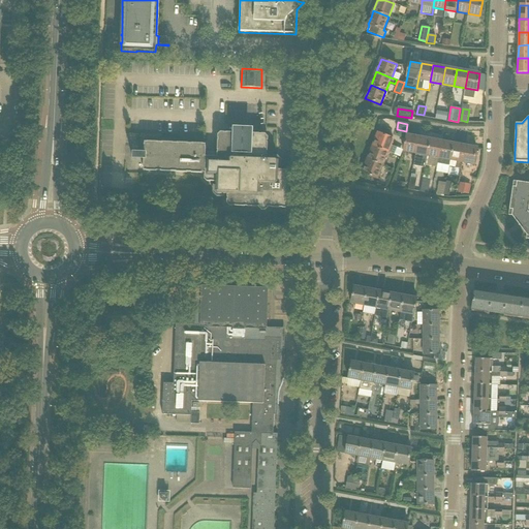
[(379,133),(387,136),(391,130),(382,127),(379,133)]
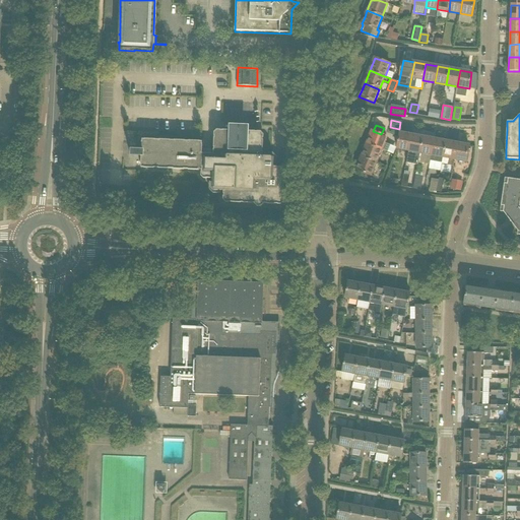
[(223,190),(223,200),(225,203),(254,204),(257,207),(261,207),(264,204),(281,205),(284,202),(285,170),(282,168),(274,167),(274,158),(271,155),(263,155),(264,134),(261,131),(239,130),(217,129),(214,132),(213,153),(202,152),(202,143),(202,141),(200,141),(200,140),(189,140),(189,141),(185,140),(175,140),(171,140),(159,139),(159,140),(155,140),(155,139),(144,139),(142,139),(142,142),(141,142),(141,150),(131,149),(131,156),(141,156),(141,160),(141,166),(141,168),(143,168),(143,169),(201,171),(201,176),(203,178),(212,179),(212,188),(213,190),(223,190)]
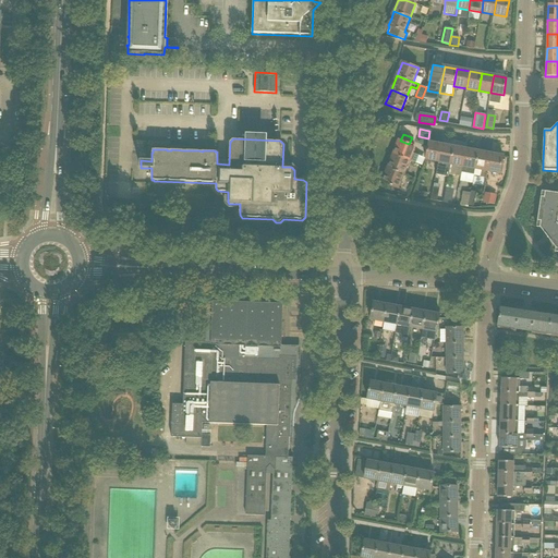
[(412,153),(415,146),(399,140),(393,154),(410,160),(416,164),(420,156),(412,153)]
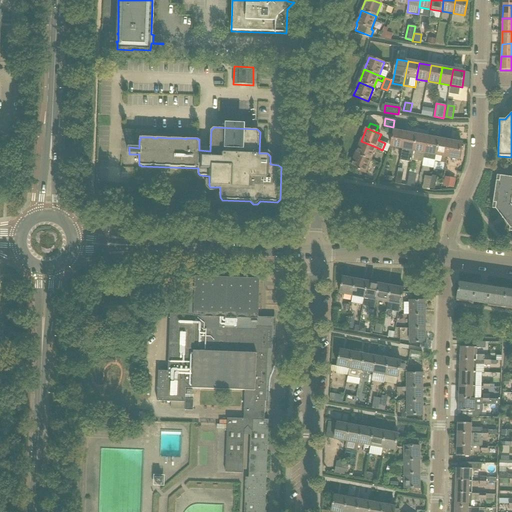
[(405,133),(394,131),(391,147),(402,149),(405,133)]
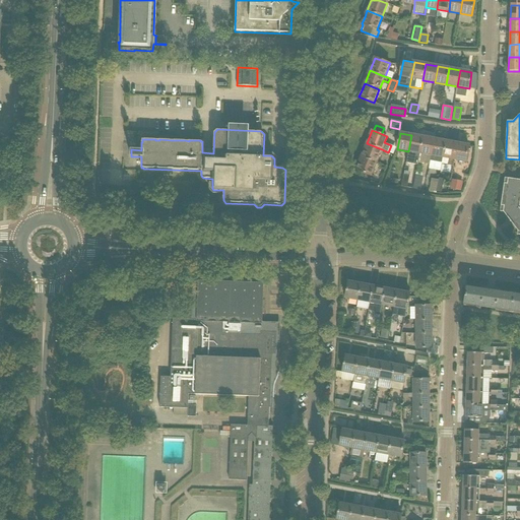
[(411,135),(408,151),(420,153),(424,137),(411,135)]
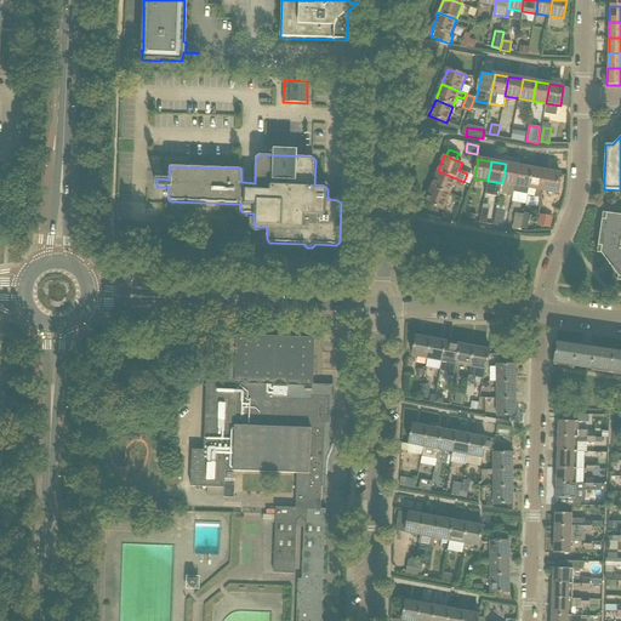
[(519,166),(506,164),(502,183),(514,186),(519,166)]
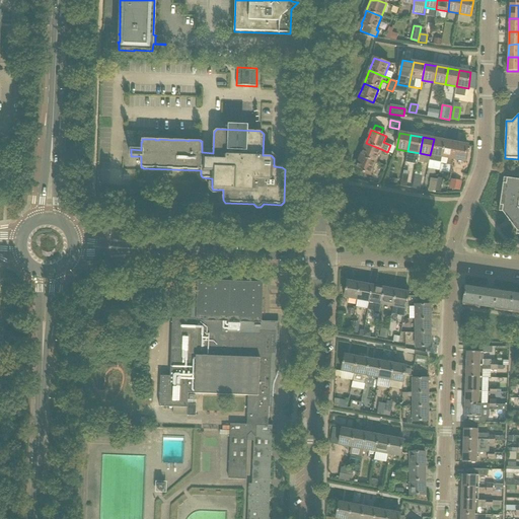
[(430,155),(430,160),(441,162),(441,161),(445,141),(434,139),(430,155)]
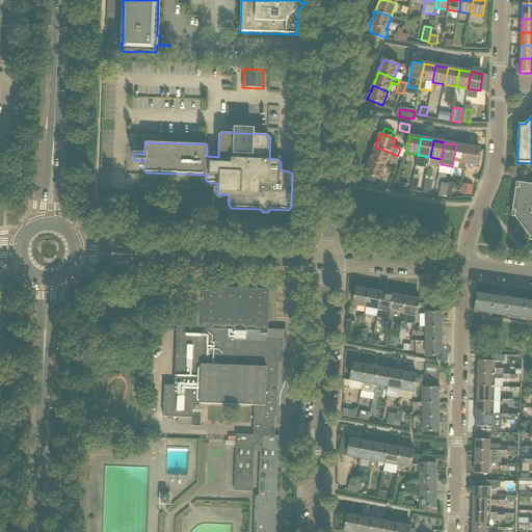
[(458,169),(463,169),(464,163),(468,147),(456,144),(452,165),(452,166),(452,167),(458,168),(458,169)]
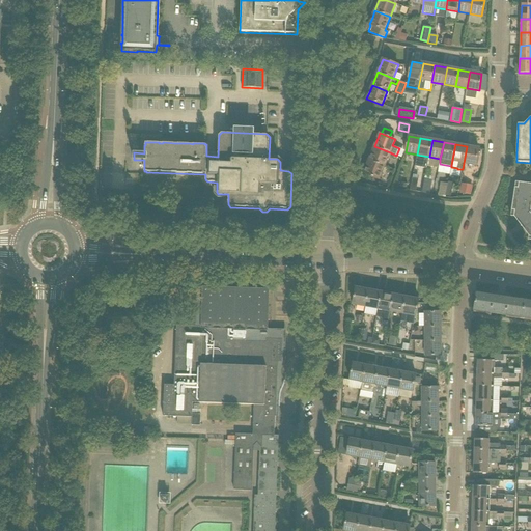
[(384,166),(390,152),(374,146),(369,160),(384,166)]
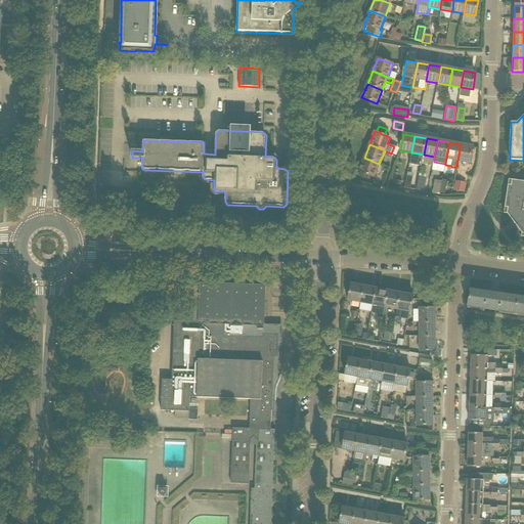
[(473,146),(461,144),(457,161),(470,163),(473,146)]
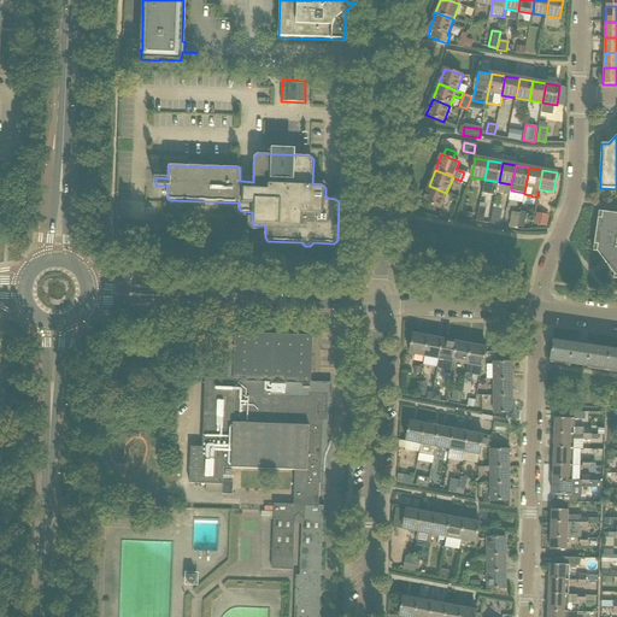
[(429,186),(425,194),(422,201),(440,209),(446,193),(429,186)]
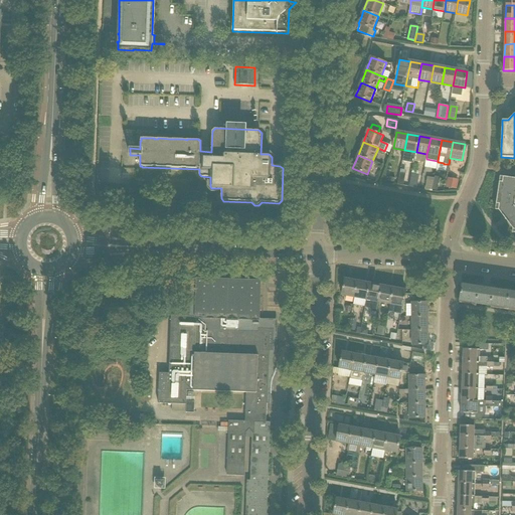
[(409,187),(416,188),(416,186),(417,186),(419,179),(418,179),(418,174),(412,173),(411,177),(412,178),(411,184),(410,184),(409,187)]
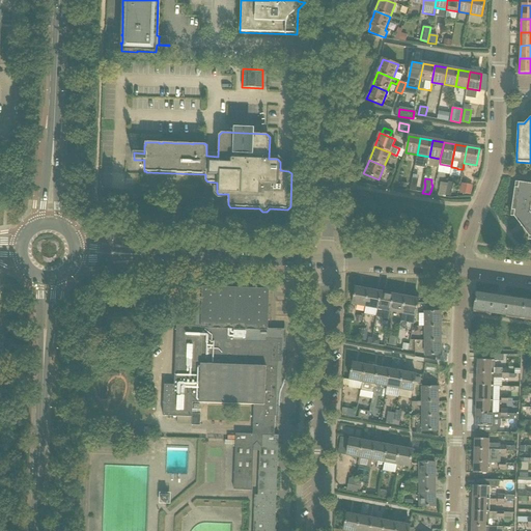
[(530,184),(515,182),(510,216),(514,217),(522,227),(523,228),(530,222),(530,213),(530,210),(530,184)]
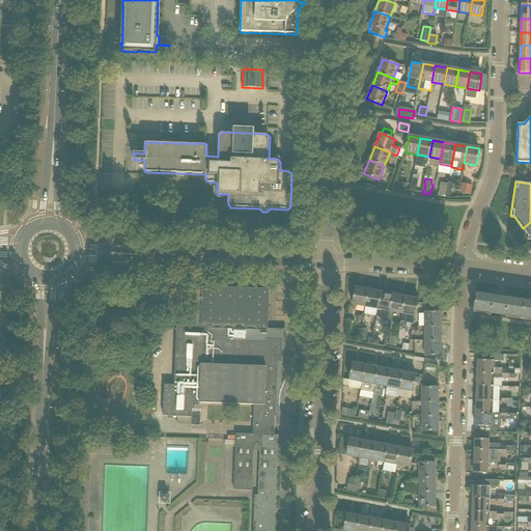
[(448,184),(441,183),(439,194),(446,195),(448,184)]
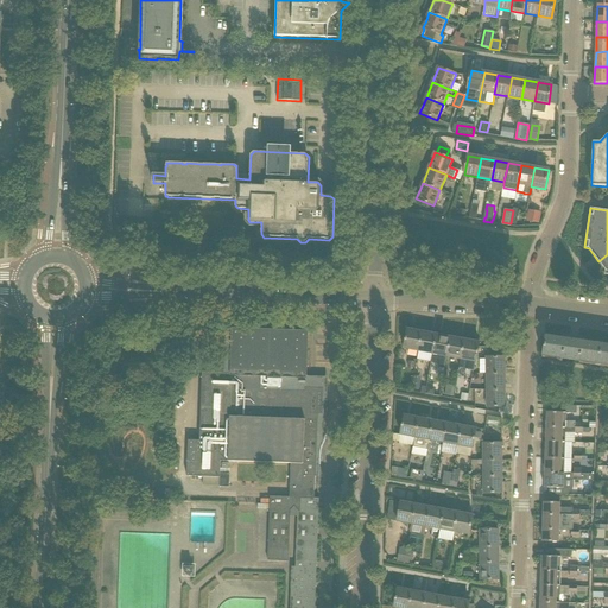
[(529,210),(526,221),(539,223),(540,213),(529,210)]
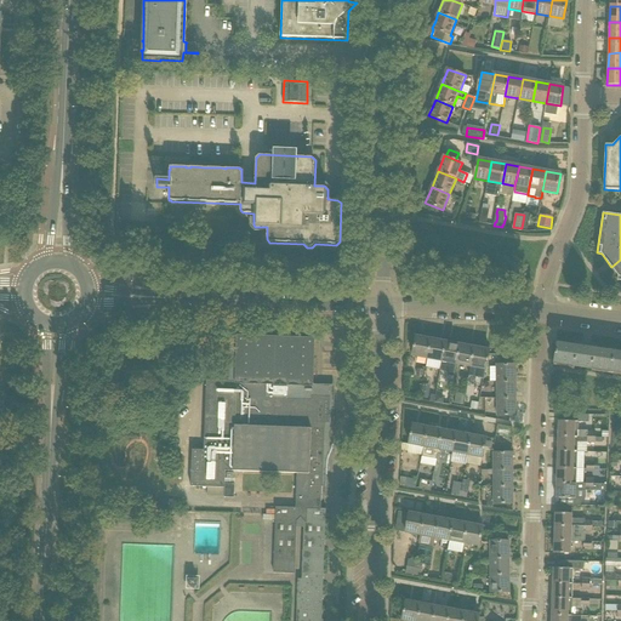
[(431,339),(420,336),(416,336),(412,357),(427,359),(431,339)]
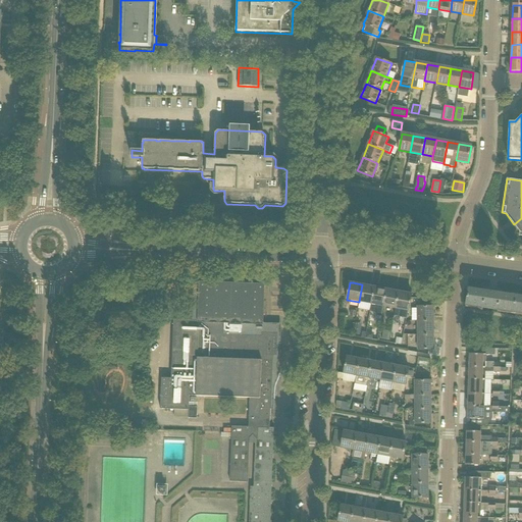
[(273,408),(274,392),(274,387),(276,383),(277,379),(278,377),(278,376),(279,375),(279,373),(279,372),(279,370),(280,363),(280,355),(278,355),(278,349),(277,349),(278,324),(262,323),(264,285),(254,285),(210,283),(200,283),(200,291),(191,290),(190,320),(173,320),(171,378),(162,378),(160,409),(189,410),(190,396),(205,397),(250,399),(249,416),(249,427),(232,426),(231,432),(231,437),(230,481),(245,482),(248,482),(250,438),(253,435),(256,438),(256,427),(270,428),(270,418),(271,408),(273,408)]
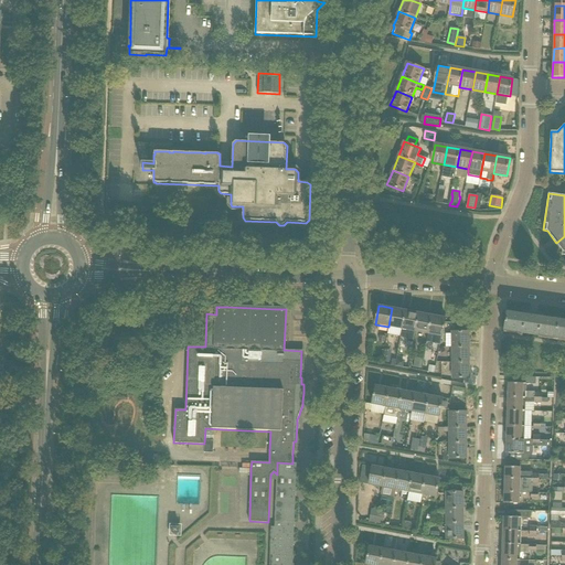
[(388,327),(400,329),(402,329),(405,310),(392,308),(388,327)]
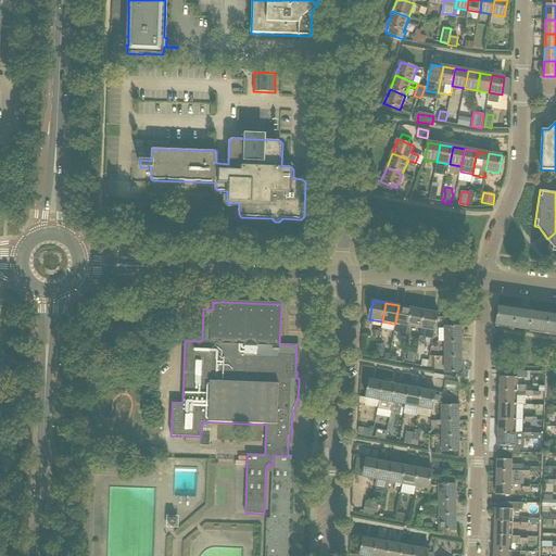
[(395,324),(408,327),(412,308),(399,305),(395,324)]
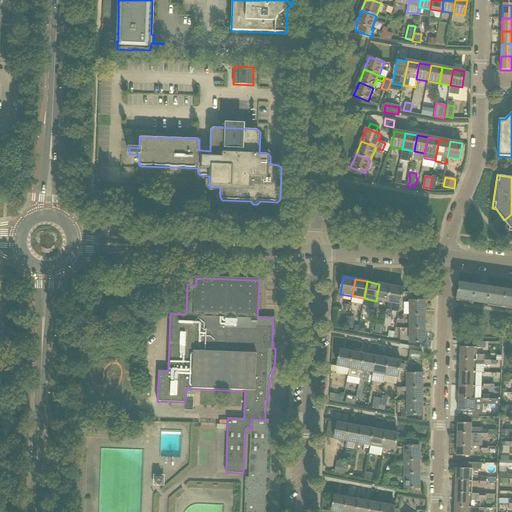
[(506,290),(459,283),(457,301),(504,308),(506,290)]
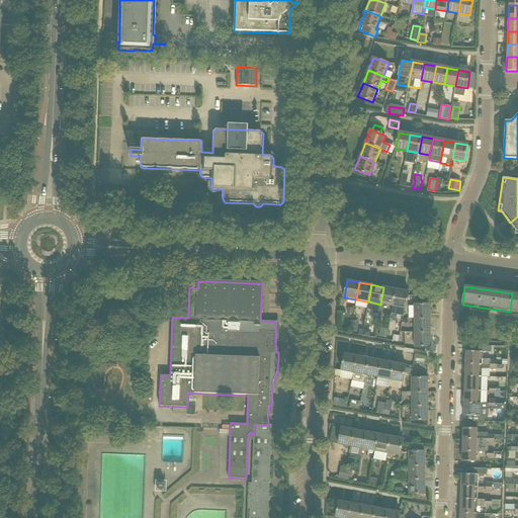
[(380,305),(393,307),(397,289),(383,287),(380,305)]
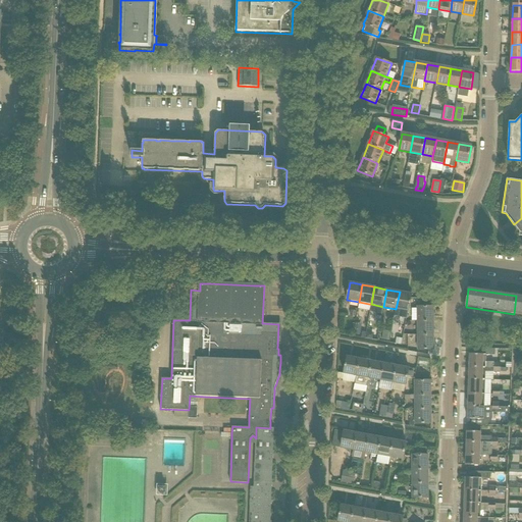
[(396,309),(408,311),(409,311),(410,304),(411,298),(412,294),(400,292),(396,309)]
